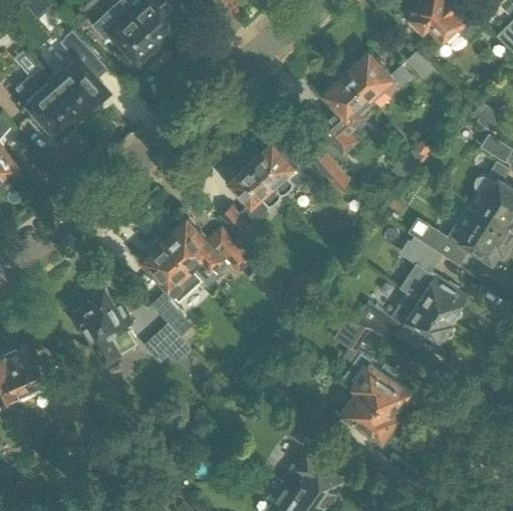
[(105,40),(113,33),(125,47),(118,54),(130,66),(137,59),(138,60),(161,39),(132,7),(124,0),(123,0),(94,27),(105,40)]
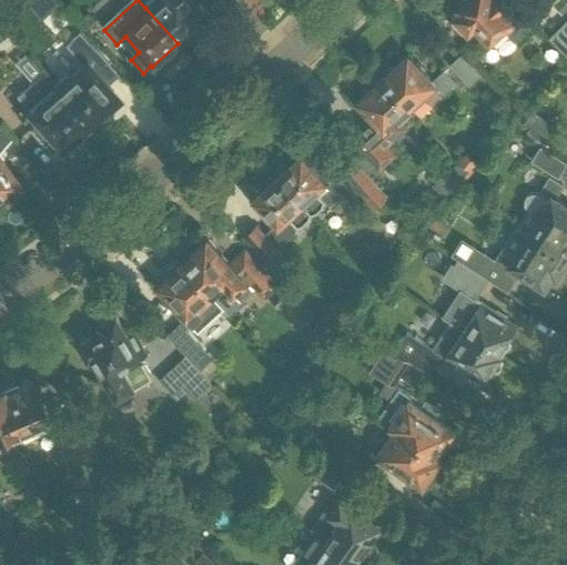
[(180,42),(183,41),(190,34),(191,31),(204,18),(188,0),(138,0),(145,8),(178,43),(179,41),(180,42)]
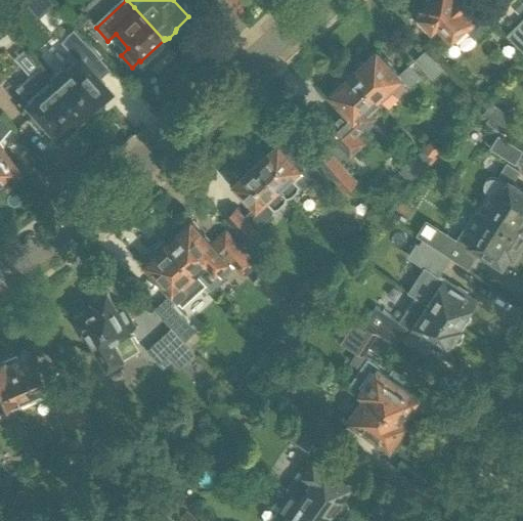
[(431,0),(422,8),(425,12),(417,20),(428,33),(437,25),(449,40),(463,28),(473,40),(491,23),(481,10),(472,18),(464,9),(468,5),(462,0),(431,0)]
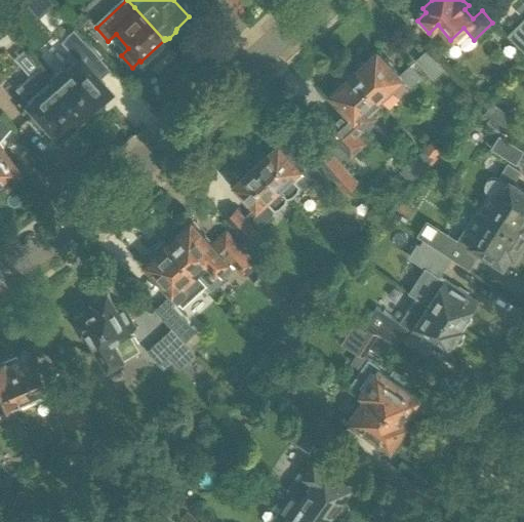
[(523,6),(519,1),(511,8),(519,15),(523,9),(523,6)]
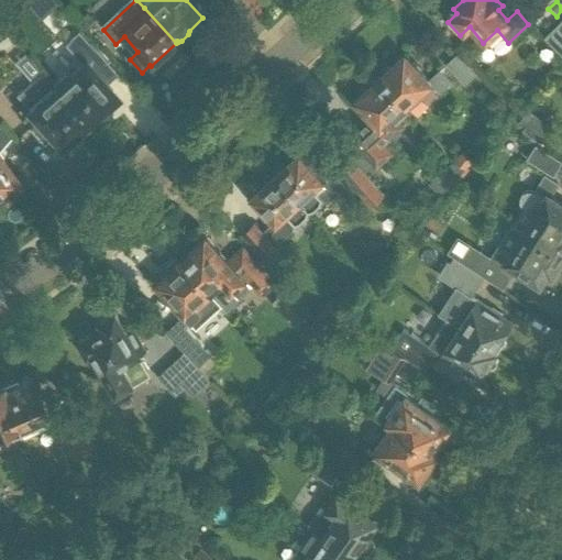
[(561,20),(542,40),(561,58),(561,20)]
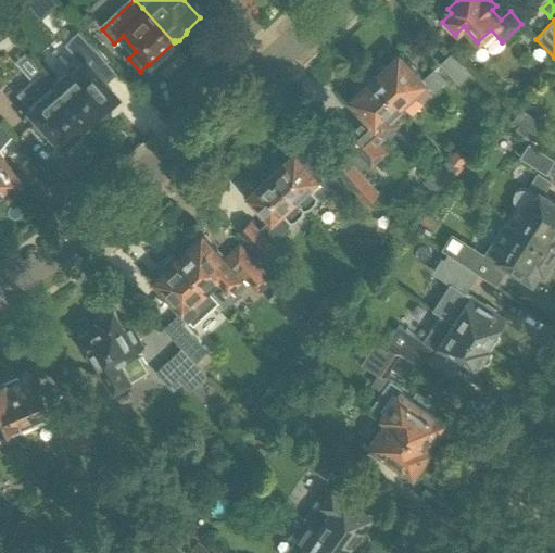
[(54,89),(85,122),(87,121),(92,122),(99,116),(99,110),(113,98),(95,76),(106,66),(78,34),(62,48),(79,67),(68,76),(63,75),(51,86),(54,89)]
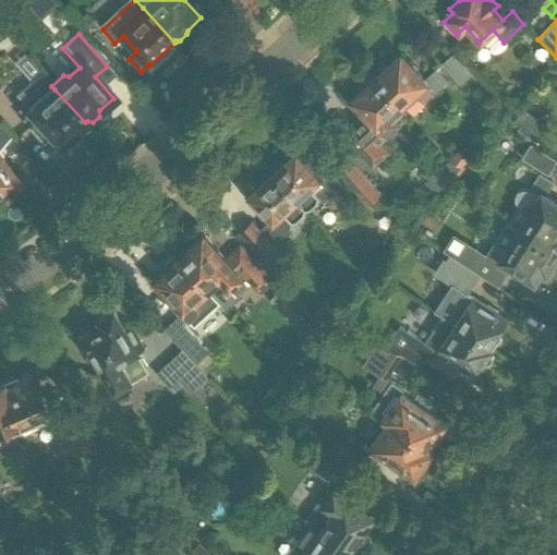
[(423,83),(400,57),(376,80),(406,112),(419,99),(430,89),(435,95),(446,84),(435,72),(423,83)]
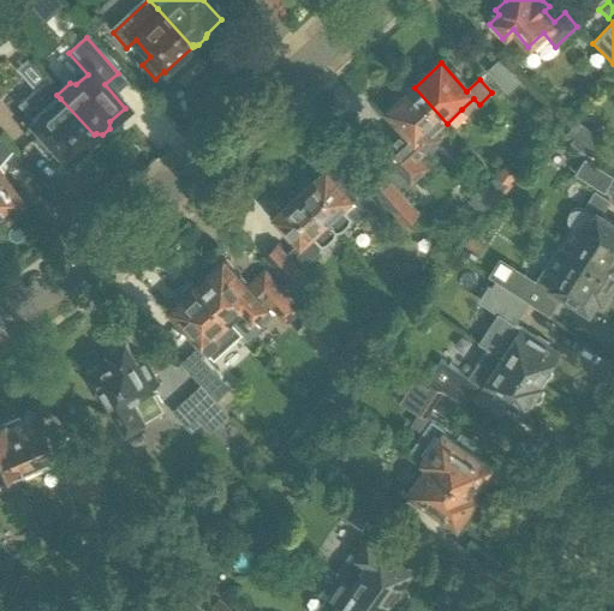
[(46,83),(18,107),(41,133),(31,142),(47,160),(57,151),(65,161),(94,135),(60,99),(57,95),(46,83)]
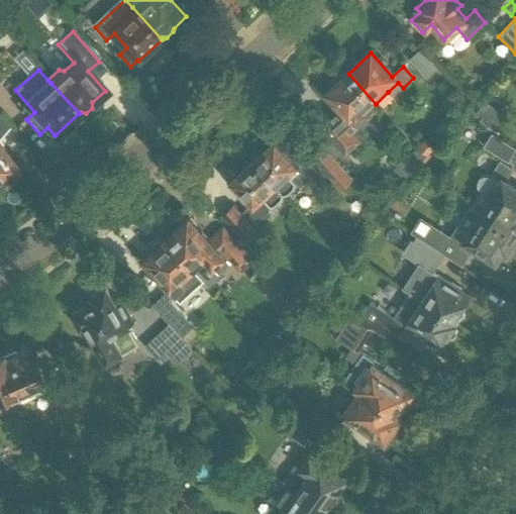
[(364,114),(376,104),(348,74),(325,94),(340,111),(321,128),(345,155),(357,143),(349,135),(369,118),(364,114)]
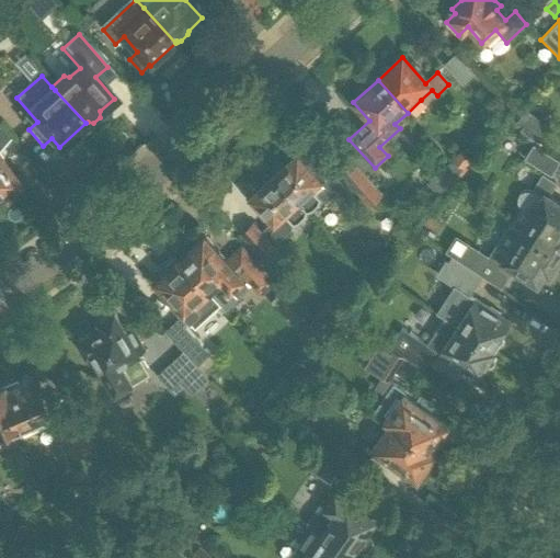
[(548,129),(524,113),(516,125),(523,129),(520,134),(537,146),(548,129)]
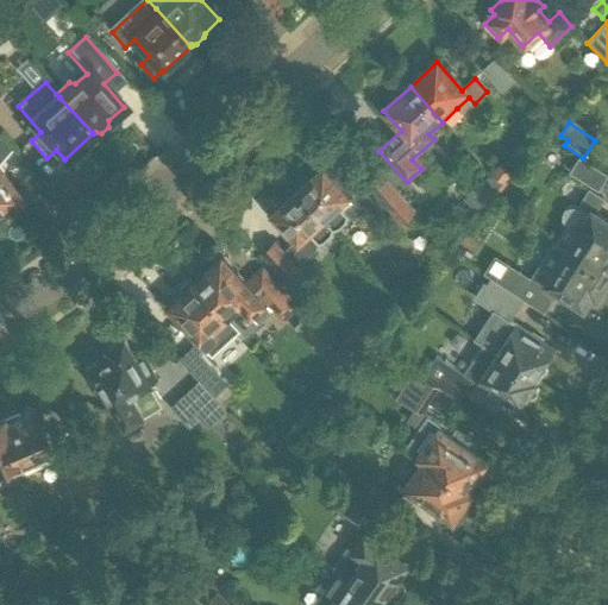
[(597,190),(607,175),(578,157),(569,172),(597,190)]
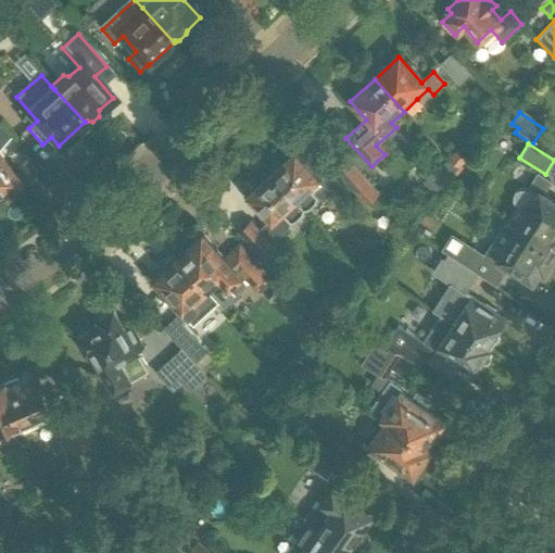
[(310,170),(294,153),(281,165),(279,163),(272,171),(273,173),(270,175),(303,211),(307,209),(315,202),(316,199),(324,202),(341,186),(318,162),(310,170)]
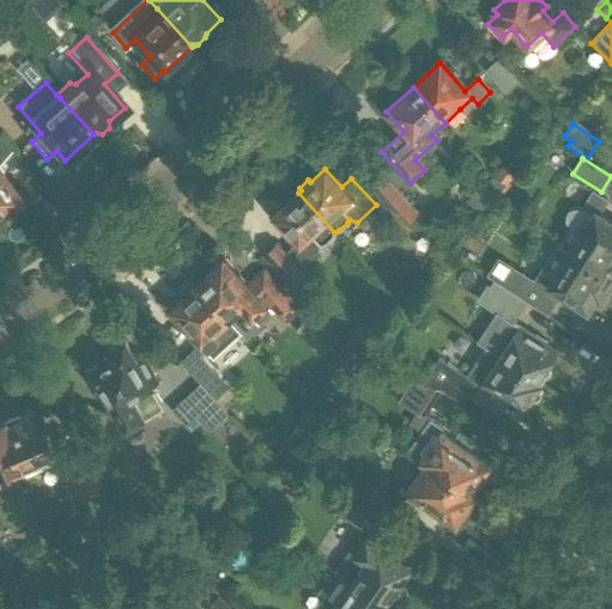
[(513,177),(503,170),(486,190),(496,198),(513,177)]
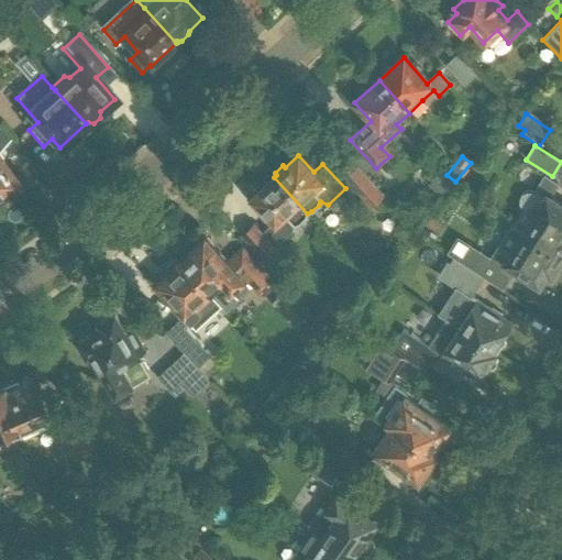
[(335,171),(371,209),(384,197),(349,157),(335,171)]
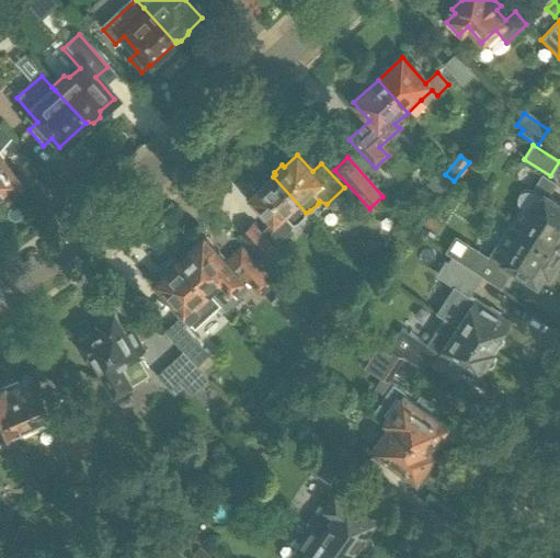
[(0,200),(7,195),(3,191),(14,183),(0,162),(0,200)]
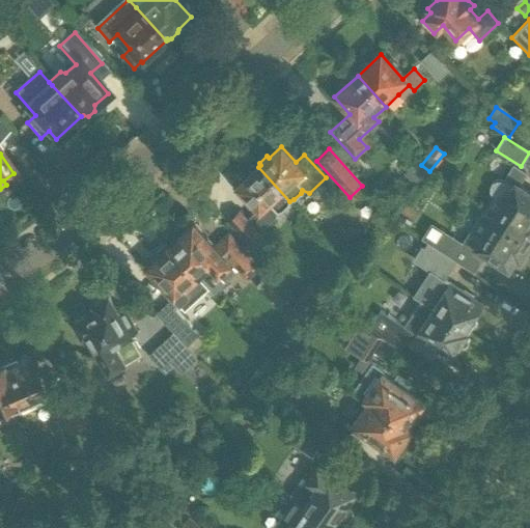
[(483,212),(482,214),(527,241),(528,238),(529,238),(529,195),(518,188),(527,173),(512,164),(504,178),(505,179),(503,183),(501,182),(496,182),(492,184),(490,187),(490,191),(493,197),(483,212)]
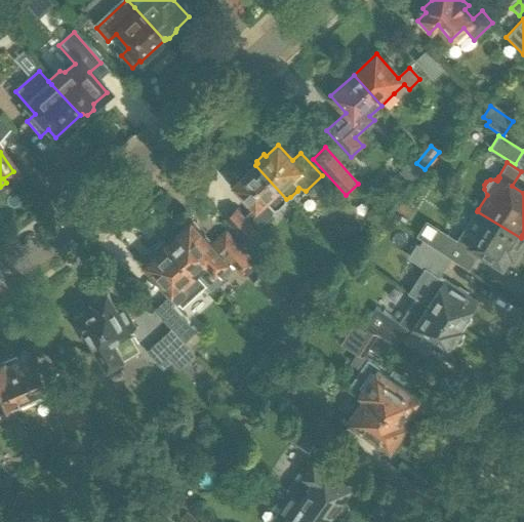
[(272,217),(273,210),(278,208),(284,203),(286,199),(255,165),(252,167),(251,165),(243,172),(245,174),(232,187),(253,210),(244,218),(236,209),(224,221),(249,248),(260,237),(256,232),(272,217)]
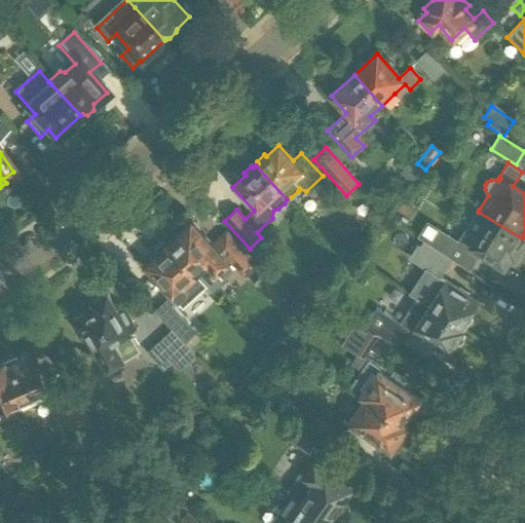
[(521,239),(522,238),(478,212),(469,227),(458,244),(457,246),(460,248),(477,258),(478,259),(481,253),(502,267),(510,256),(513,258),(516,255),(521,254),(524,247),(524,244),(524,241),(521,239)]
